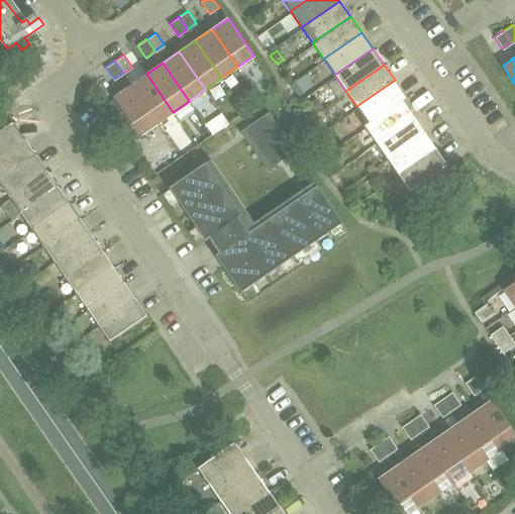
[(146,74),(130,85),(157,123),(173,112),(146,74)]
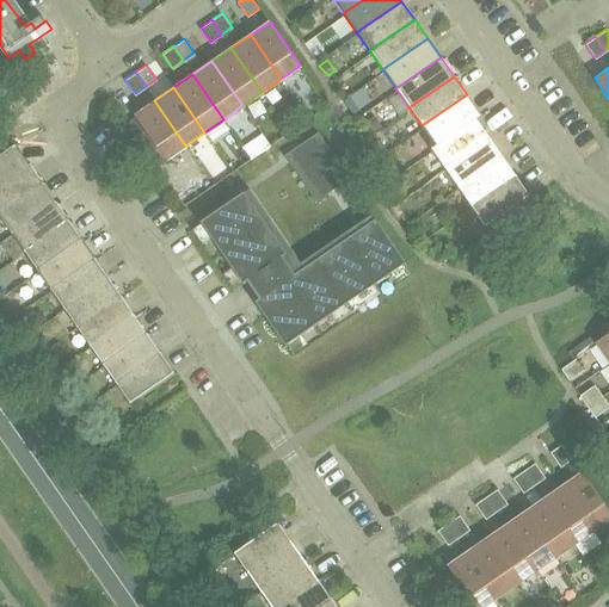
[(349,93),(342,99),(351,112),(358,107),(349,93)]
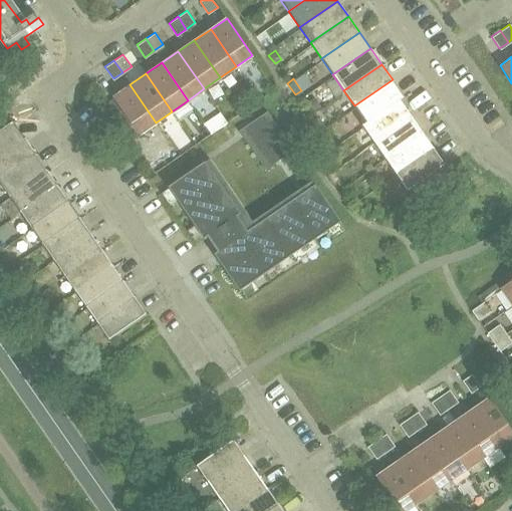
[(404,96),(393,79),(354,105),(365,120),(365,121),(400,98),(400,99),(404,96)]
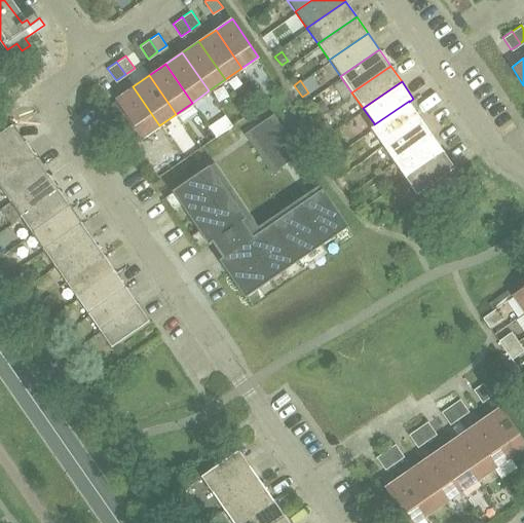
[(116,98),(143,137),(159,125),(133,86),(116,98)]
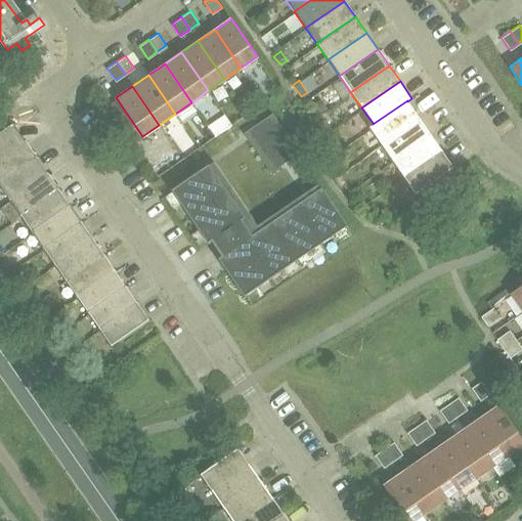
[(319,98),(313,102),(320,112),(327,107),(319,98)]
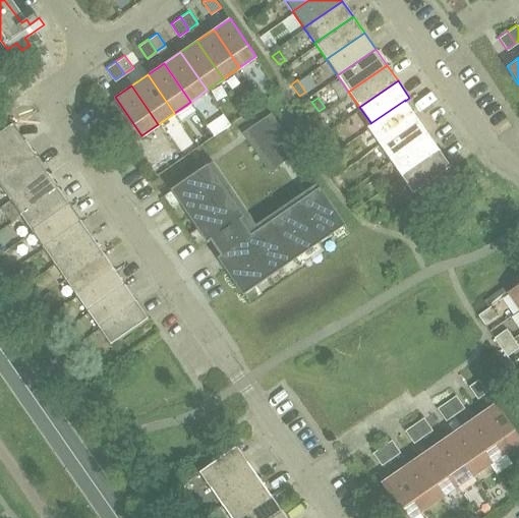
[(365,125),(379,144),(416,117),(405,101),(405,100),(370,123),(370,122),(365,125)]
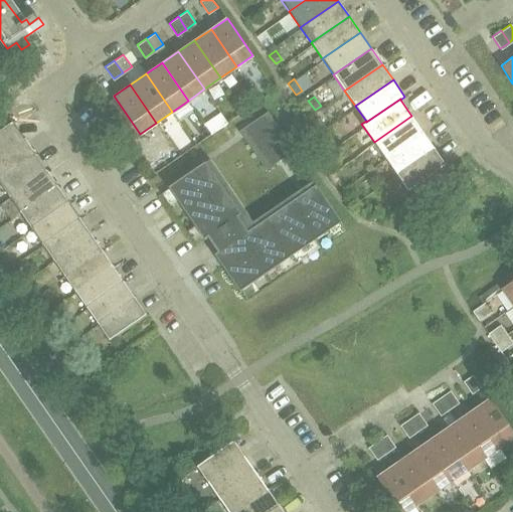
[(265,168),(293,149),(267,110),(238,130),(265,168)]
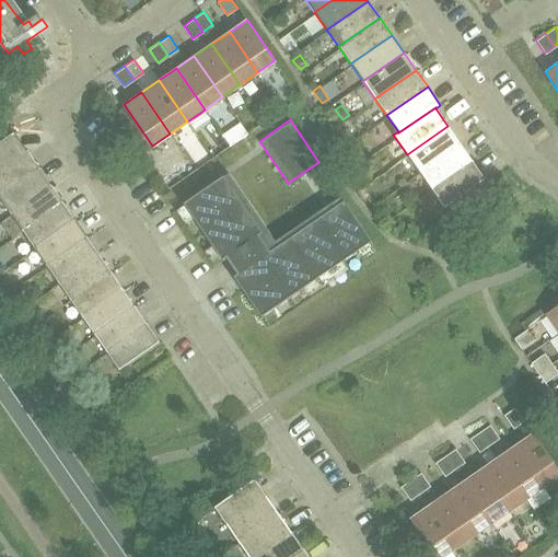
[(407,154),(419,172),(460,142),(448,126),(407,154)]
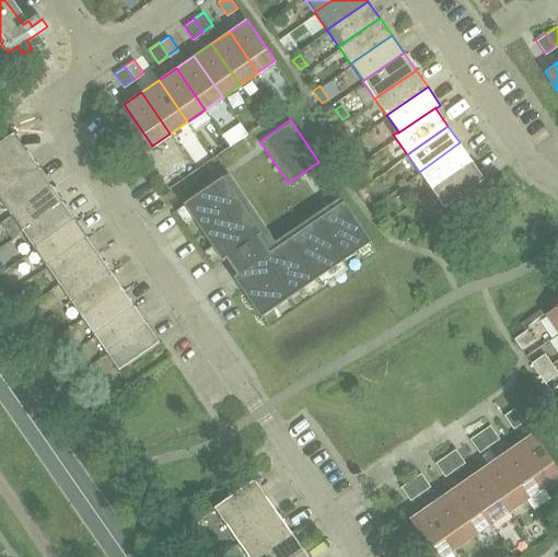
[(232,130),(223,136),(229,144),(237,139),(232,130)]
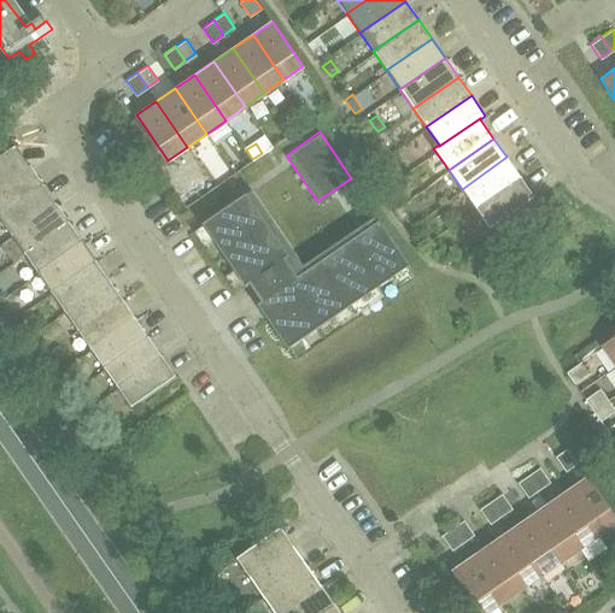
[(0,184),(29,165),(15,145),(0,154),(0,184)]
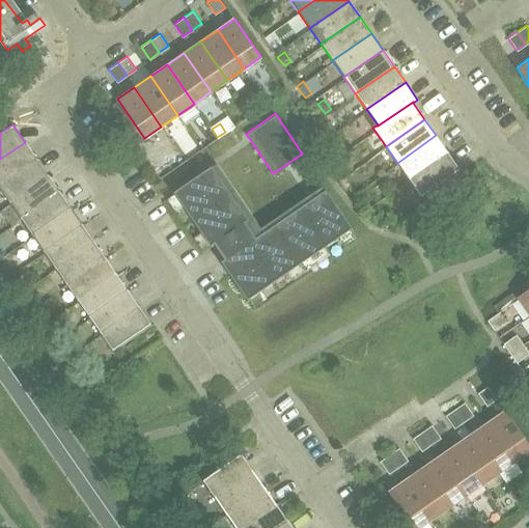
[(397,163),(409,178),(447,151),(436,135),(397,163)]
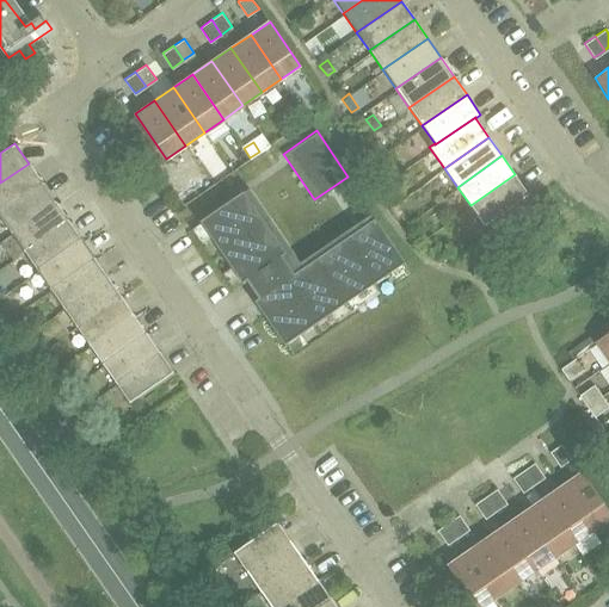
[(42,181),(29,163),(0,183),(0,211),(42,181)]
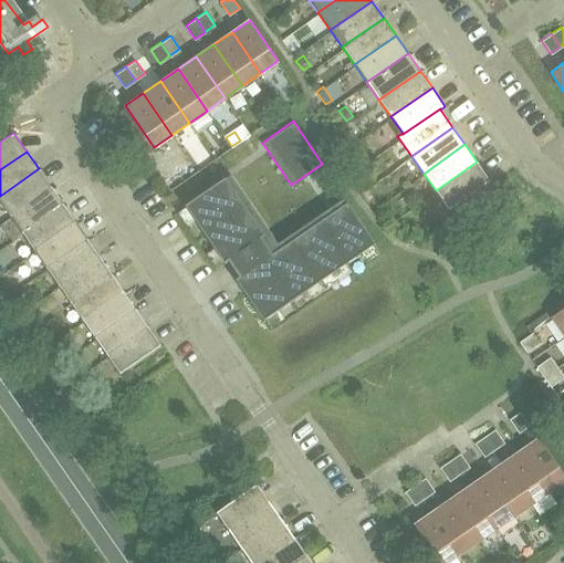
[(448,209),(466,197),(490,180),(477,162),(436,190),(448,209)]
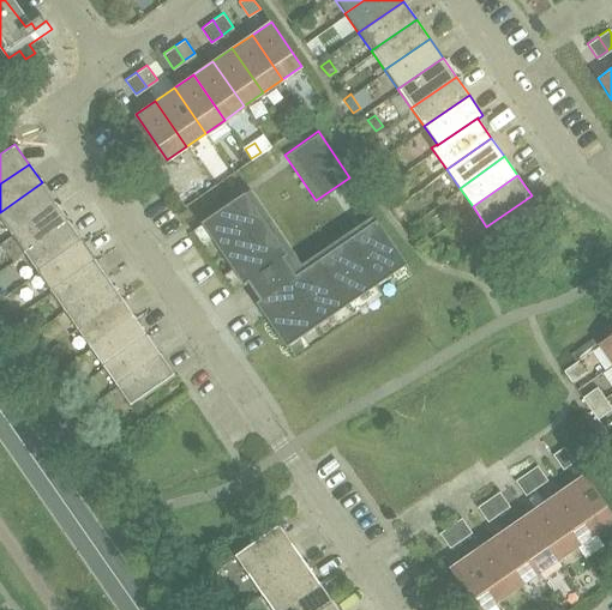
[(0,217),(11,233),(55,201),(42,182),(0,212),(0,217)]
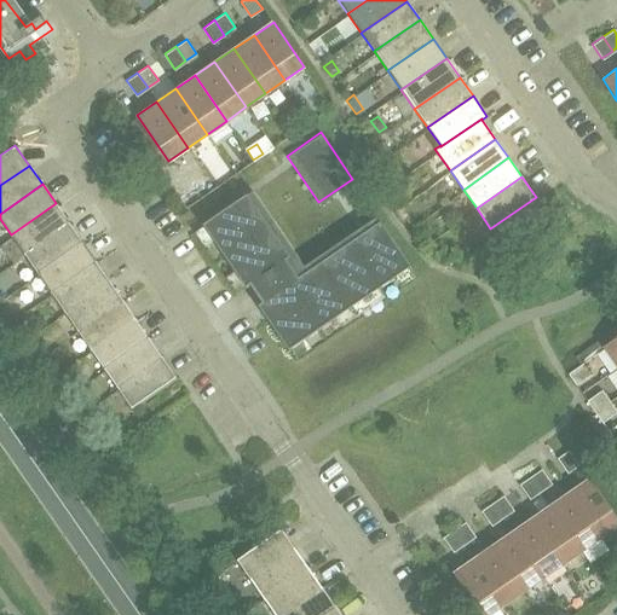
[(379,220),(379,221),(375,216),(304,265),(252,190),(247,193),(246,192),(201,224),(202,225),(212,239),(234,270),(243,284),(244,286),(248,283),(260,301),(257,305),(287,349),(289,348),(304,337),(334,317),(379,286),(393,277),(408,266),(410,265),(379,220)]
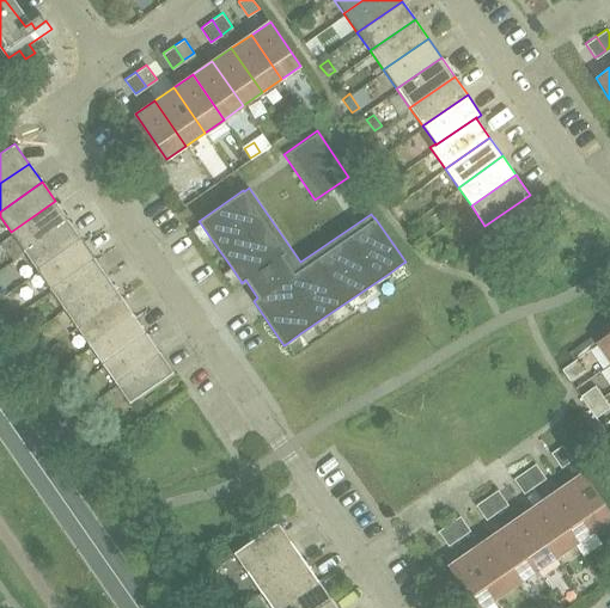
[(11,232),(24,251),(68,220),(55,201),(11,232)]
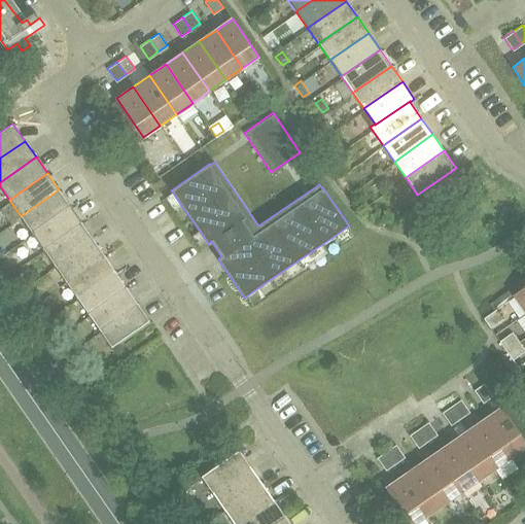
[(59,189),(21,216),(32,232),(70,206),(59,189)]
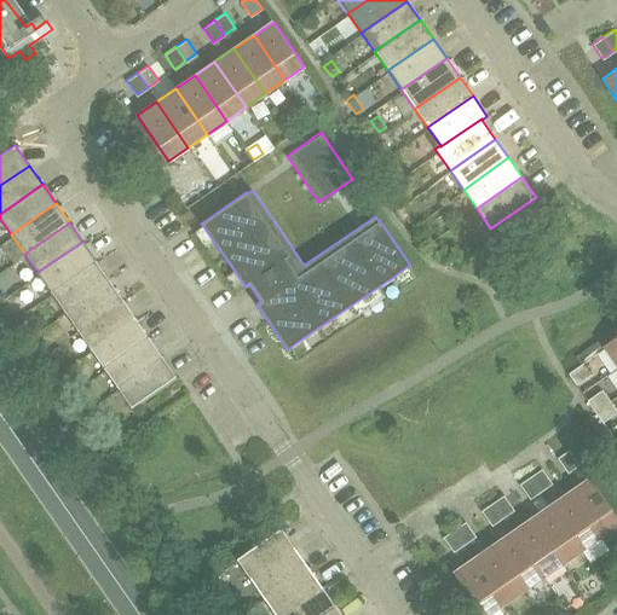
[(38,272),(51,291),(96,260),(82,242),(38,272)]
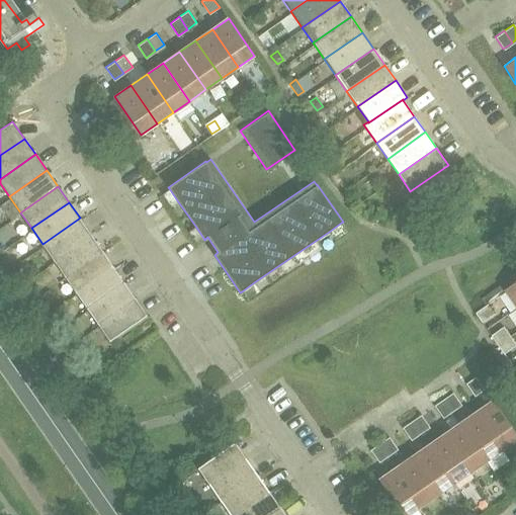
[(80,218),(43,244),(54,260),(91,234),(80,218)]
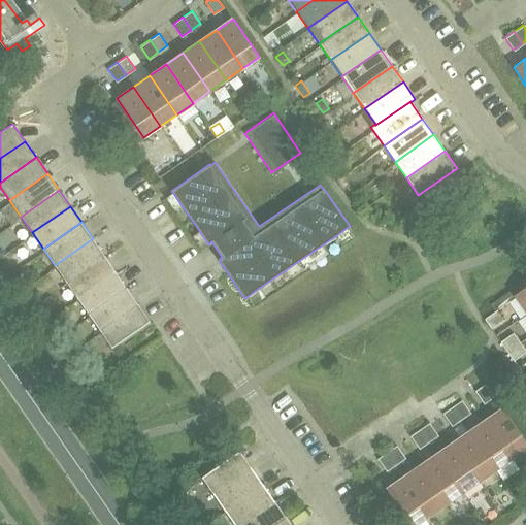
[(55,265),(66,282),(104,255),(93,238),(55,265)]
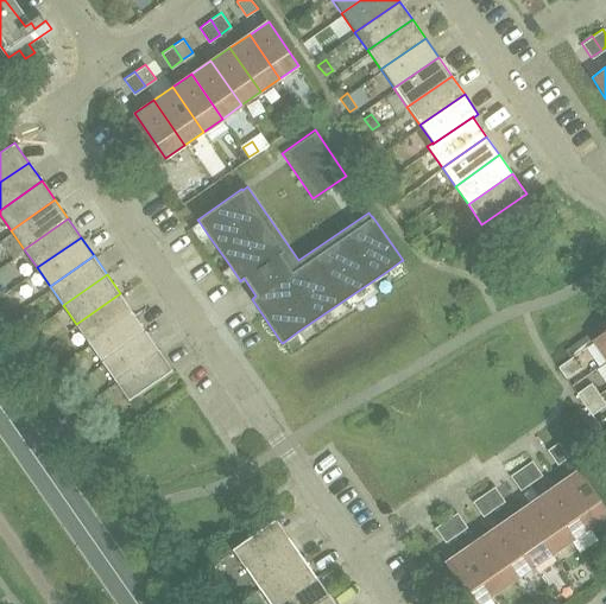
[(89,342),(133,312),(120,293),(76,324),(89,342)]
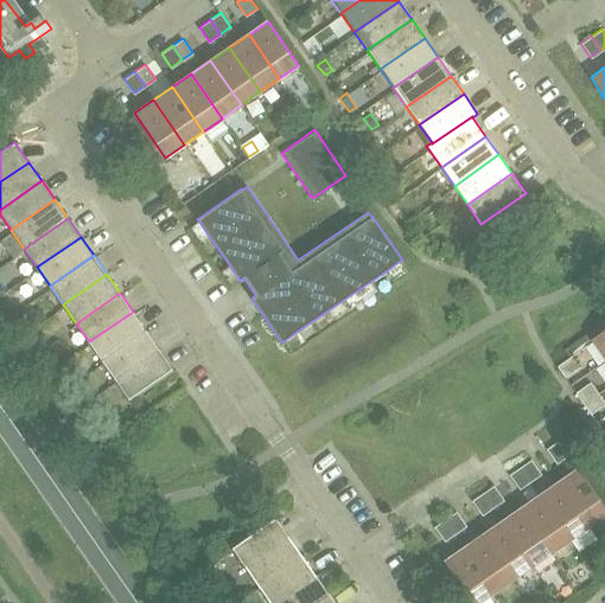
[(89,341),(102,360),(146,329),(133,312),(89,341)]
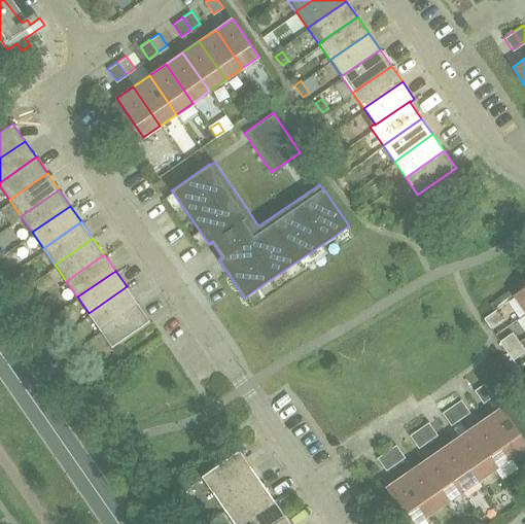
[(524,285),(513,294),(524,311),(524,310),(524,285)]
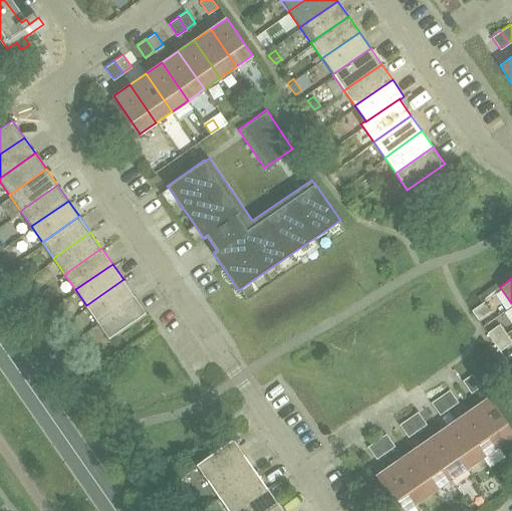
[(86,305),(97,321),(135,295),(123,279),(86,305)]
